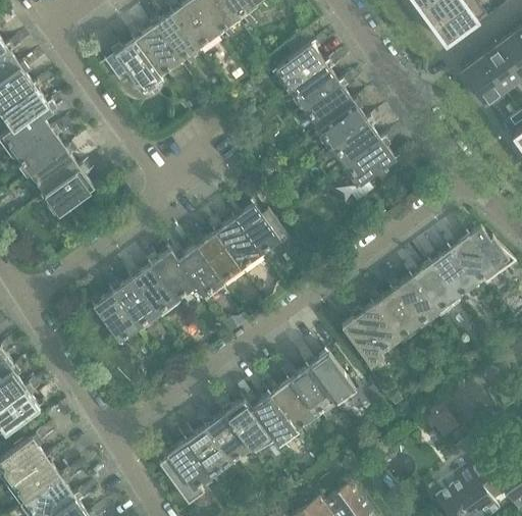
[(219,0),(192,0),(192,1),(216,36),(236,21),(219,0)]
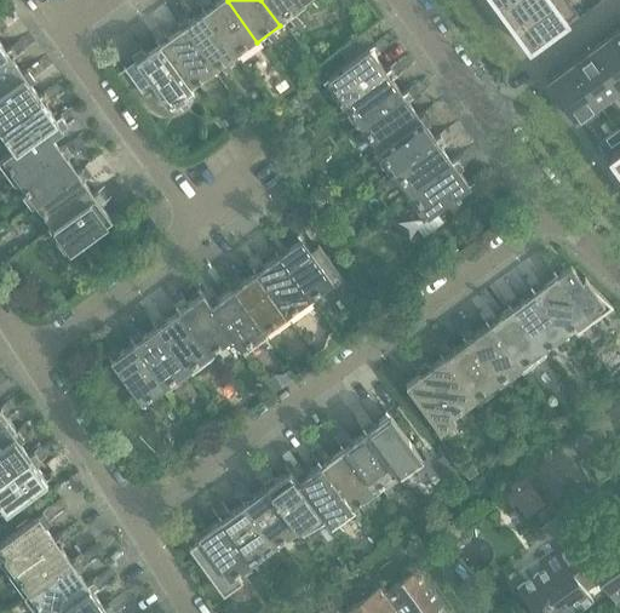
[(260,0),(280,26),(303,9),(302,7),(313,0),(260,0)]
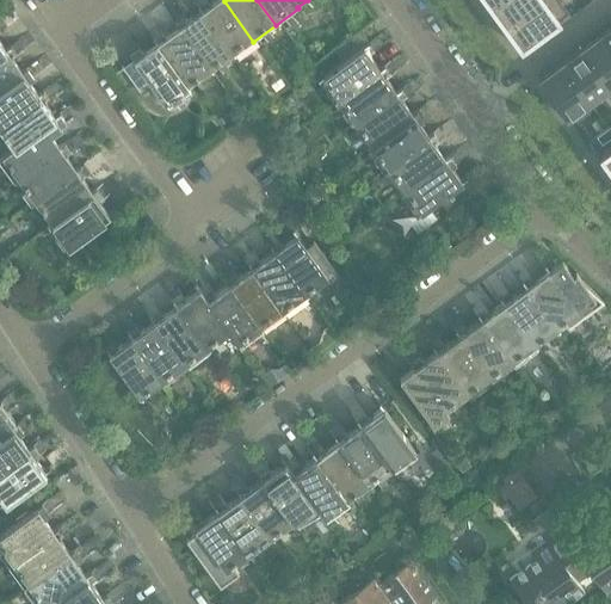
[(511,0),(477,0),(489,17),(511,0)]
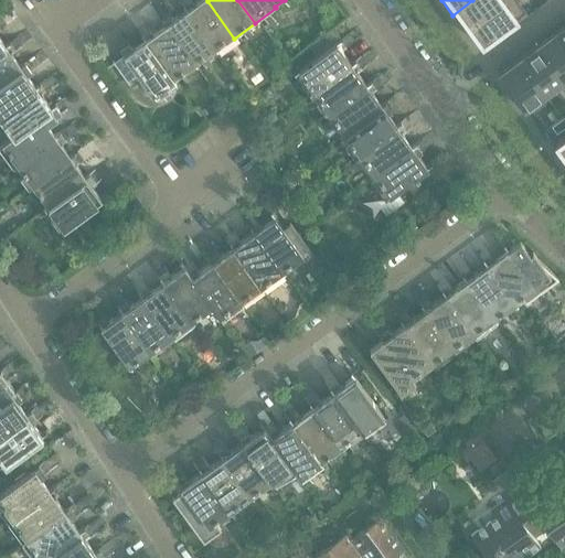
[(503,9),(496,0),(472,0),(452,15),(468,34),(503,9)]
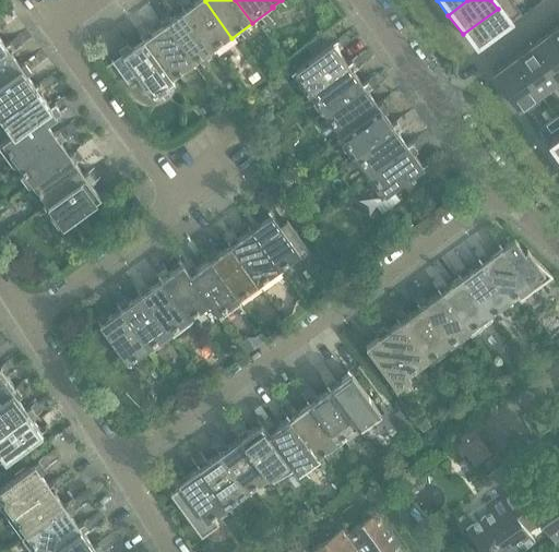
[(205,1),(185,16),(212,54),(232,38),(205,1)]
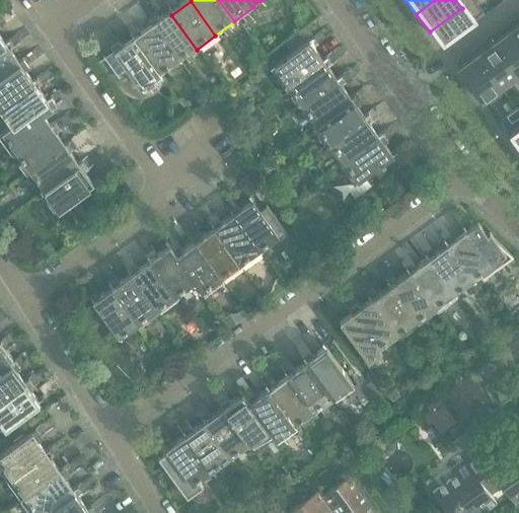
[(475,25),(462,8),(430,31),(443,50),(475,25)]
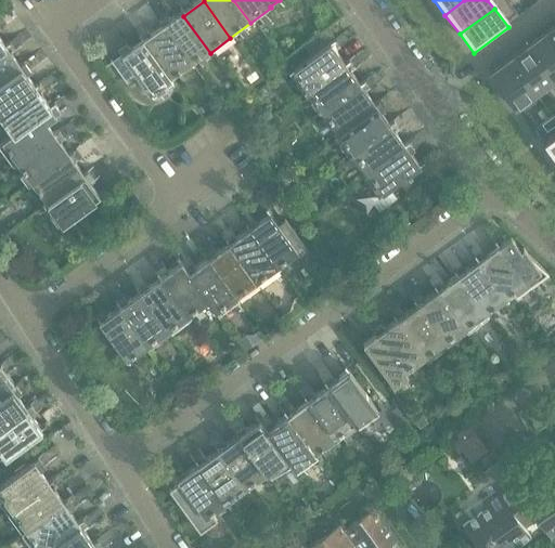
[(183,16),(163,30),(190,67),(210,53),(183,16)]
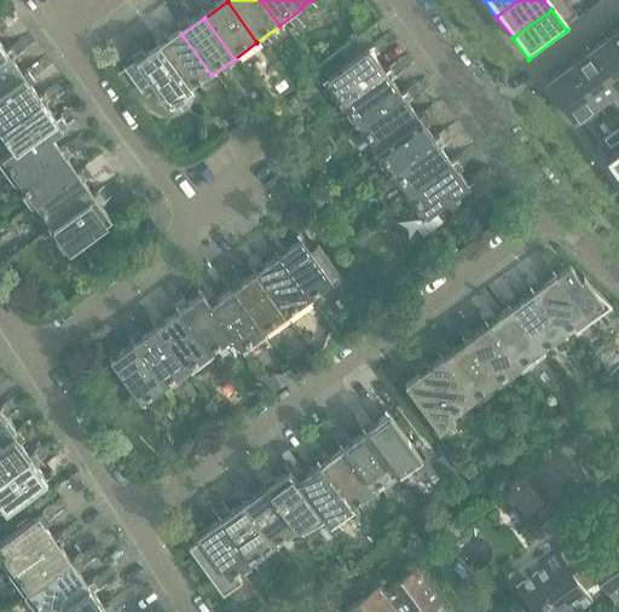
[(181,34),(158,51),(189,92),(190,91),(212,75),(181,34)]
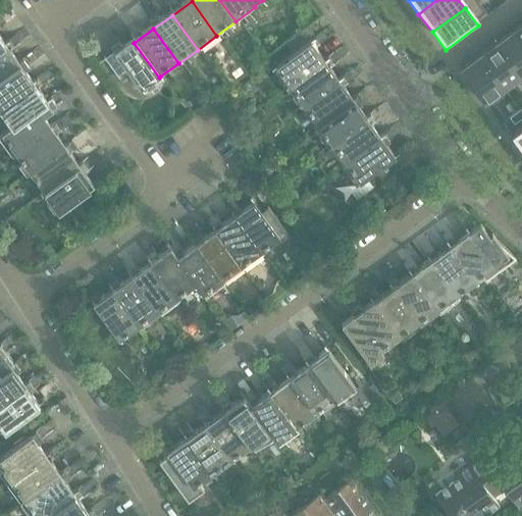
[(306,39),(289,52),(294,58),(310,46),(311,46),(306,39)]
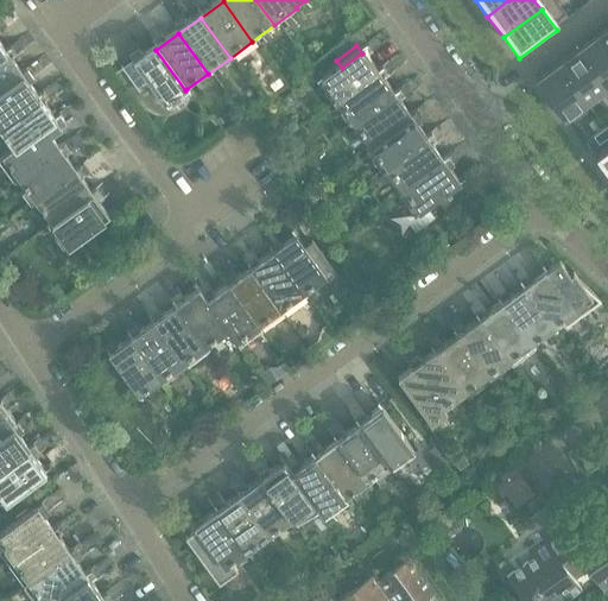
[(607,56),(600,45),(578,61),(607,99),(607,96),(607,56)]
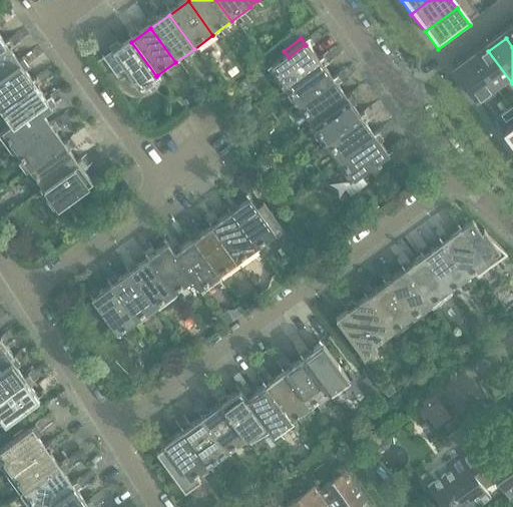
[(131,42),(112,56),(103,63),(117,84),(127,77),(140,94),(160,80),(157,75),(156,76),(131,42)]
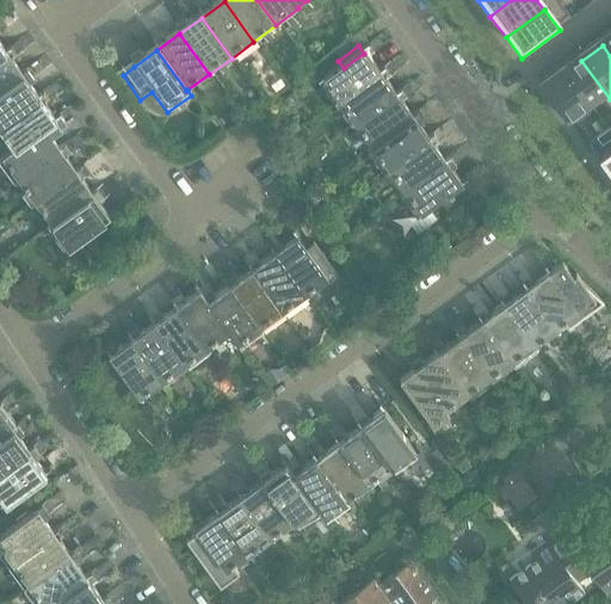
[(344,68),(322,84),(339,108),(380,78),(363,54),(344,68)]
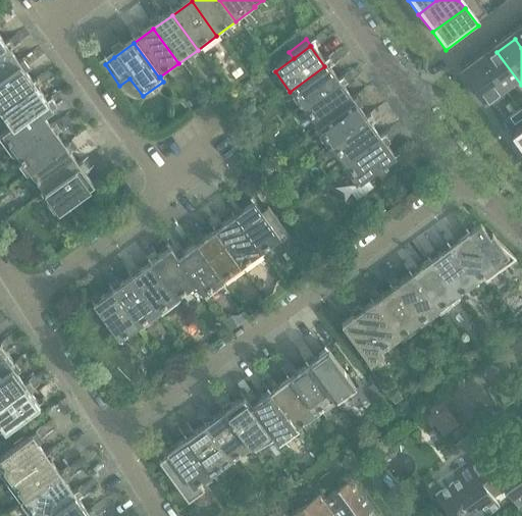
[(5,49),(0,52),(0,82),(19,68),(5,49)]
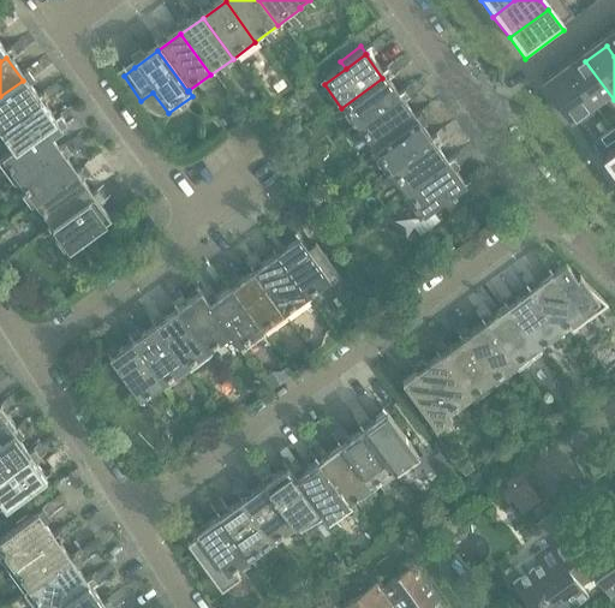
[(585,61),(565,77),(592,115),(614,100),(585,61)]
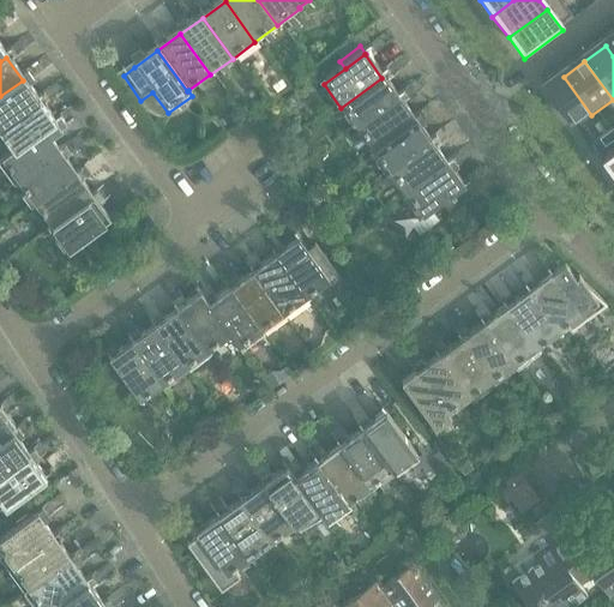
[(564,77),(542,92),(571,131),(591,115),(564,77)]
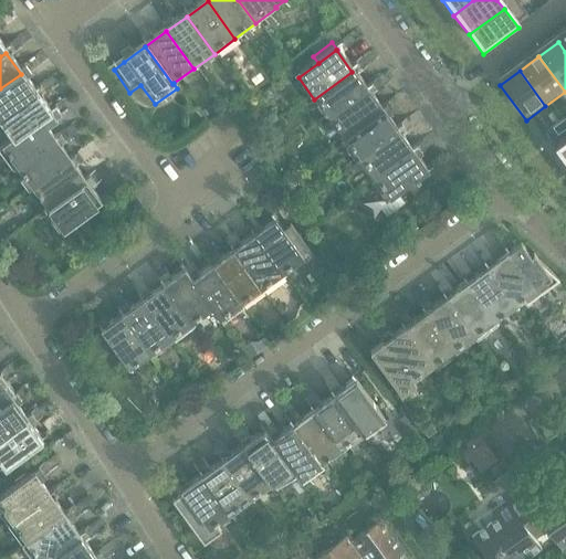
[(352,72),(314,99),(329,119),(367,93),(352,72)]
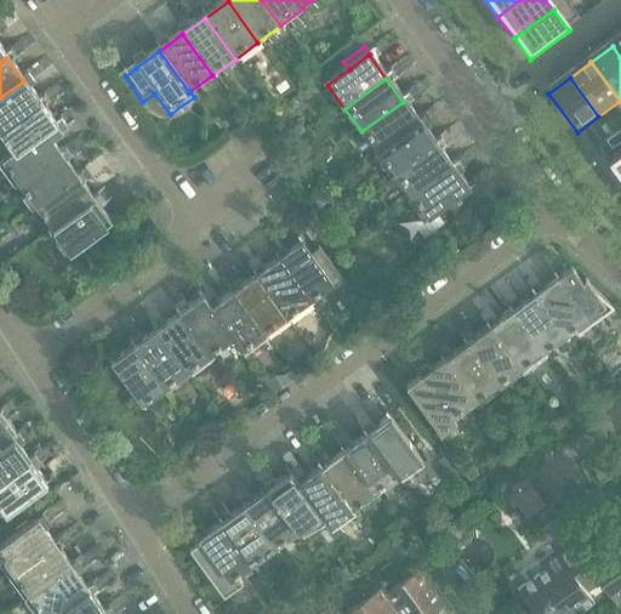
[(23,81),(0,97),(0,132),(39,103),(23,81)]
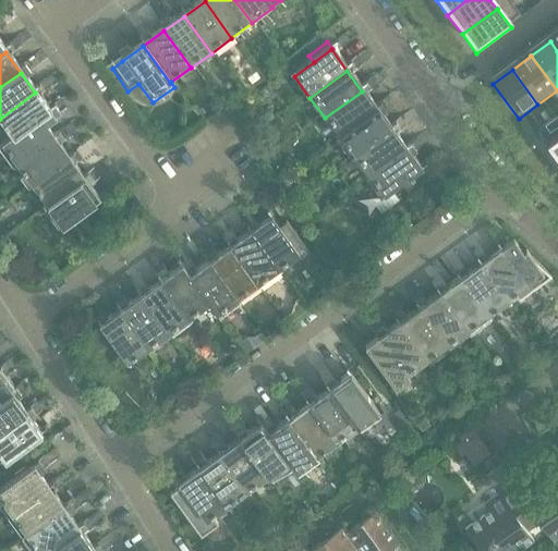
[(362,92),(325,118),(339,137),(340,138),(377,111),(362,92)]
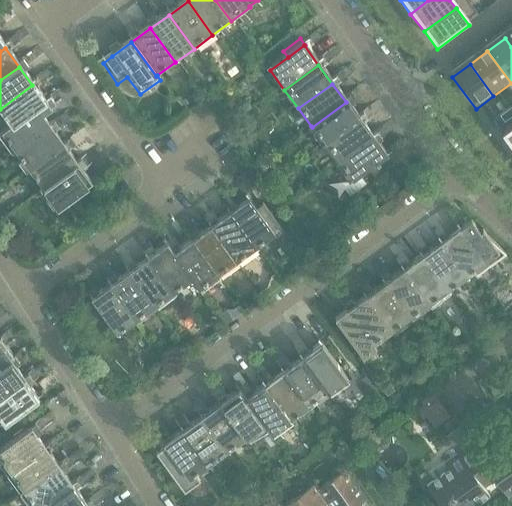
[(32,85),(0,109),(0,111),(12,128),(12,129),(46,104),(32,85)]
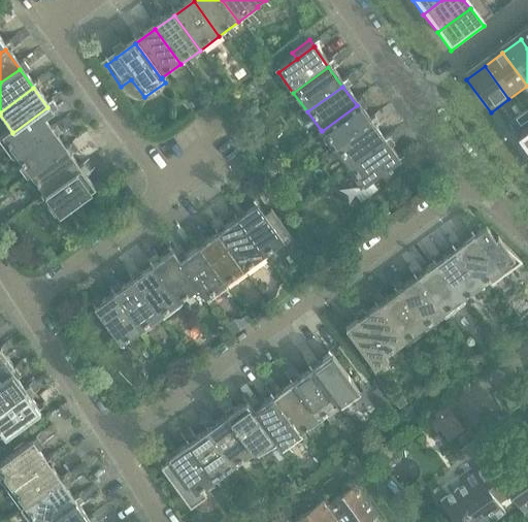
[(205,98),(197,104),(203,112),(211,107),(205,98)]
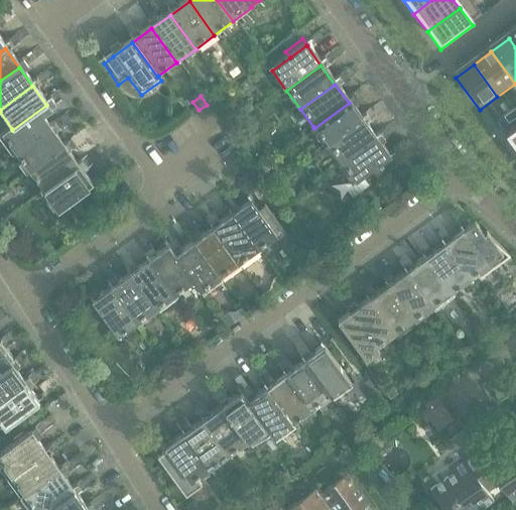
[(50,131),(41,119),(54,109),(50,103),(46,105),(12,130),(12,129),(0,137),(0,142),(12,159),(17,156),(16,155),(50,131)]
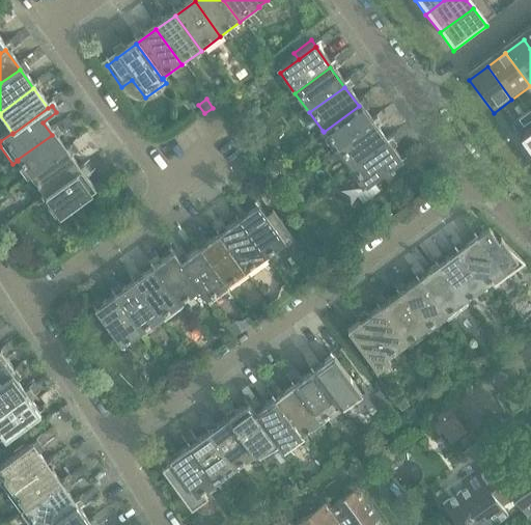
[(323,131),(318,135),(333,156),(338,152),(337,152),(372,126),(359,106),(324,132),(323,131)]
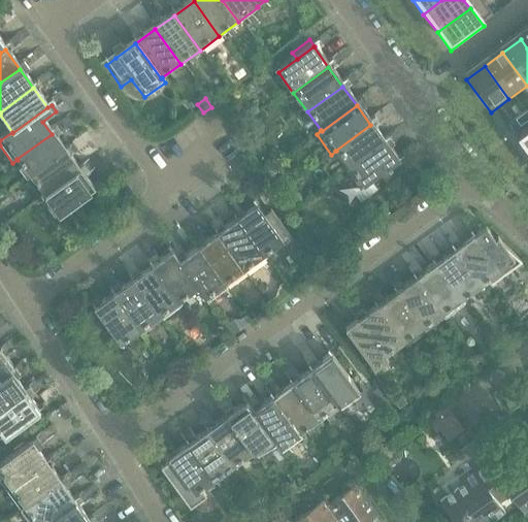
[(516,129),(521,135),(527,129),(527,124),(526,122),(516,129)]
